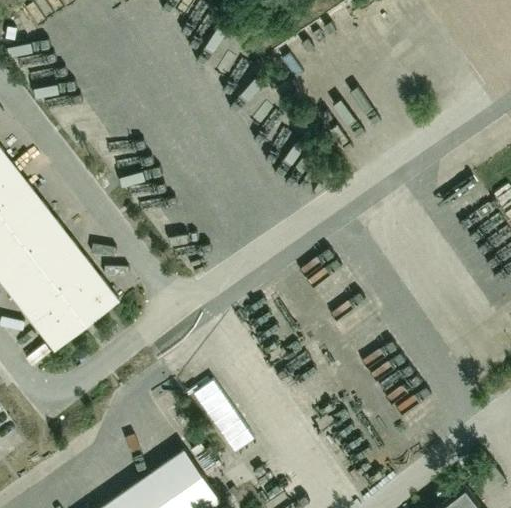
[(265,152),(161,0),(124,0),(65,41),(180,209),(265,152)]
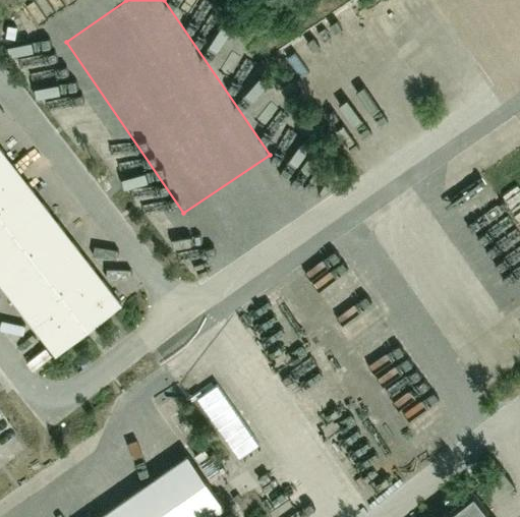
[(0,151),(0,285),(56,358),(122,308),(0,151)]
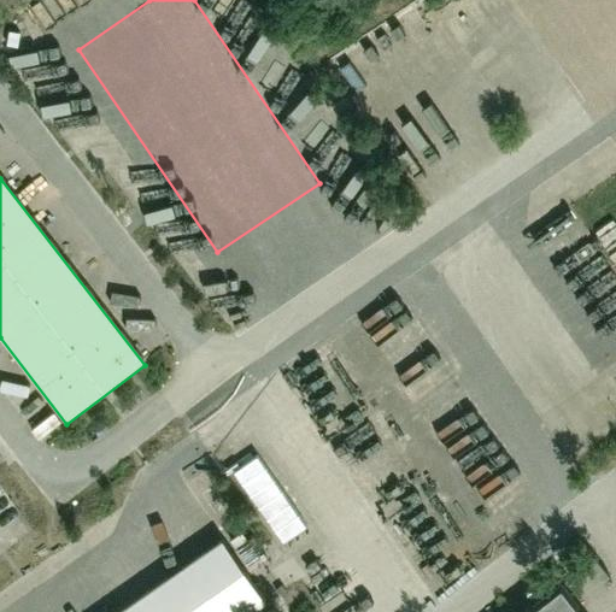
[(254,611),(267,604),(223,541),(121,611),(254,611)]
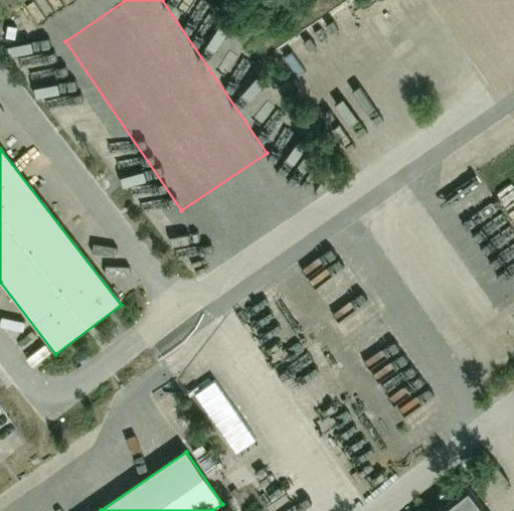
[(470,479),(476,485),(480,482),(482,480),(477,474),(471,478),(470,479)]
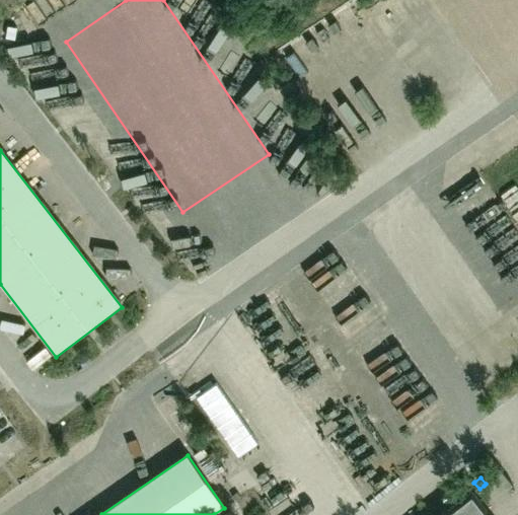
[(488,514),(472,496),(447,514),(488,514)]
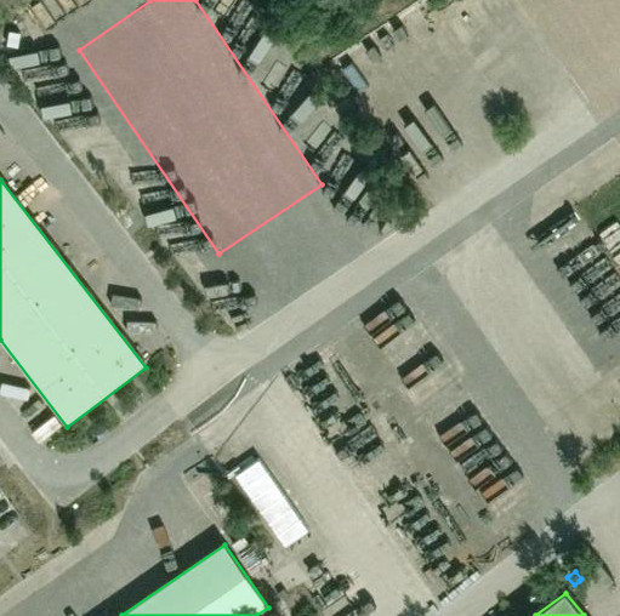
All buildings are outlined.
